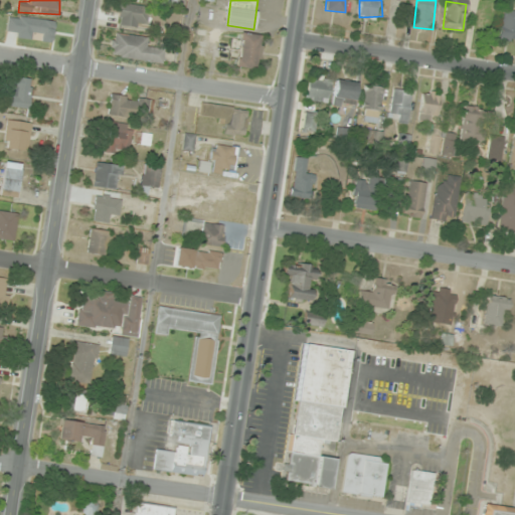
[(148,5),(119,5),(119,26),(148,26),(148,5)]
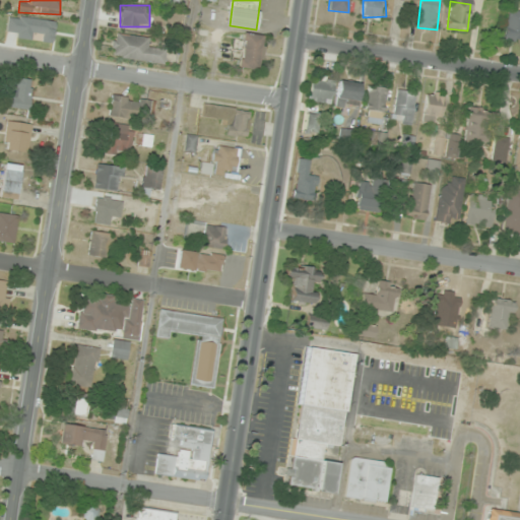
[(505,40),(519,42),(519,10),(509,9),(505,40)]
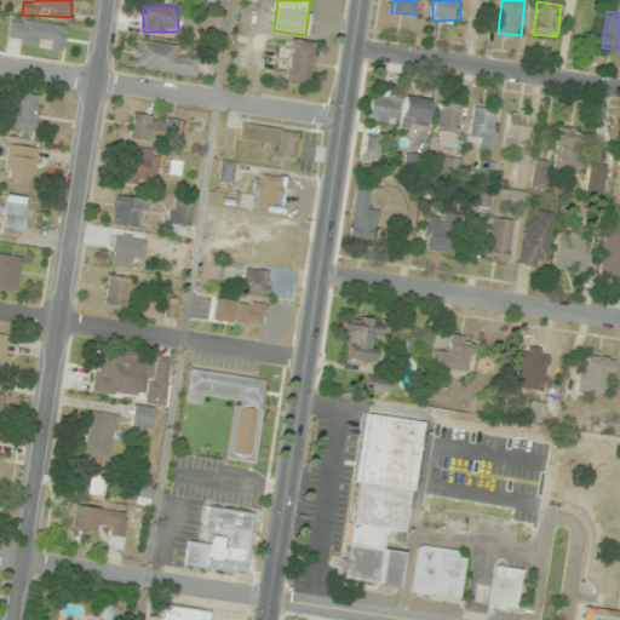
[(30,46),(58,51),(63,26),(35,21),(30,46)]
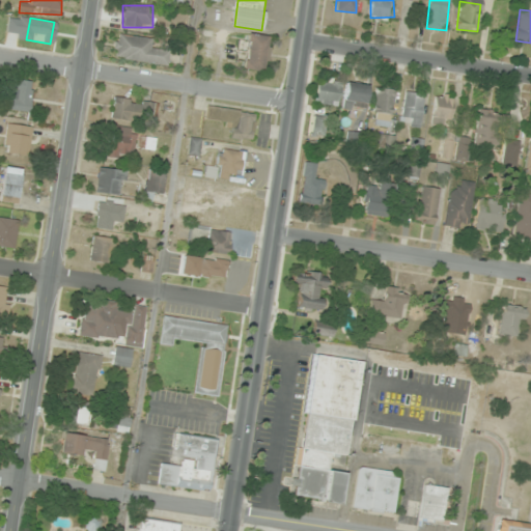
[(167,65),(169,51),(150,48),(152,38),(117,33),(113,57),(167,65)]
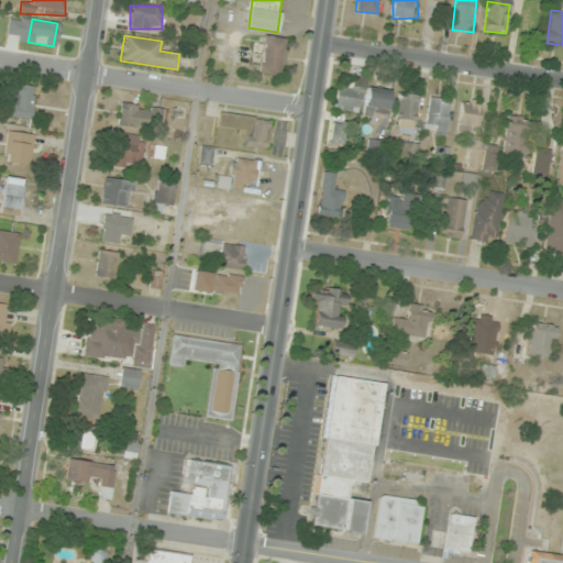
[(282,75),(286,39),(262,36),(258,73),(282,75)]
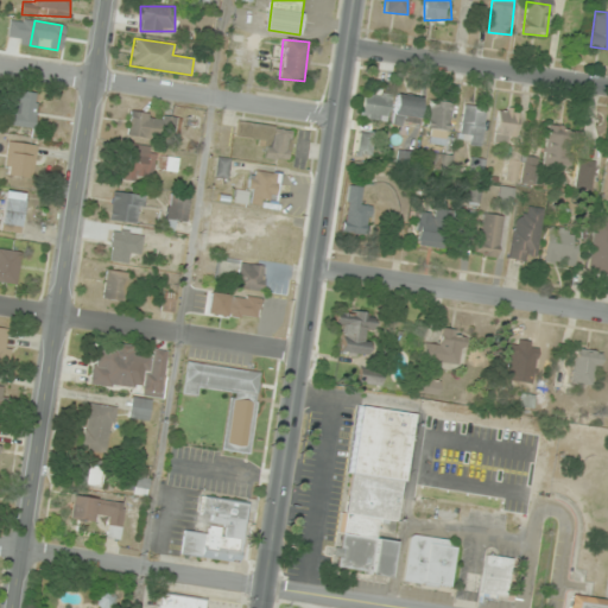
[(39,93),(16,90),(11,126),(35,128),(39,93)]
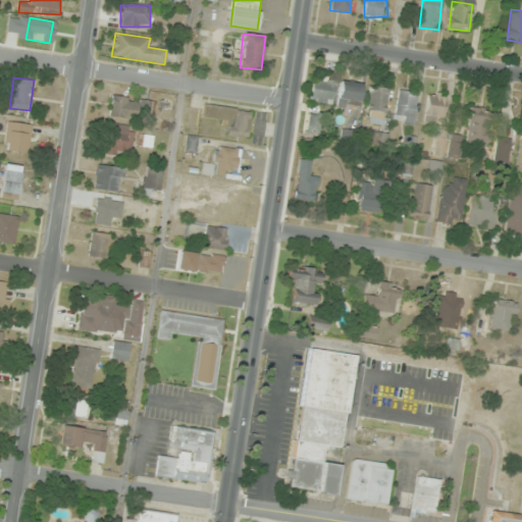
[(331,79),(312,79),(312,103),(331,103),(331,79)]
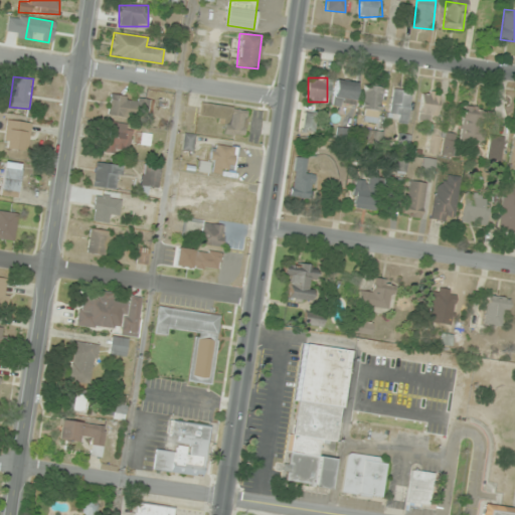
[(354,106),(357,82),(336,79),(333,104),(354,106)]
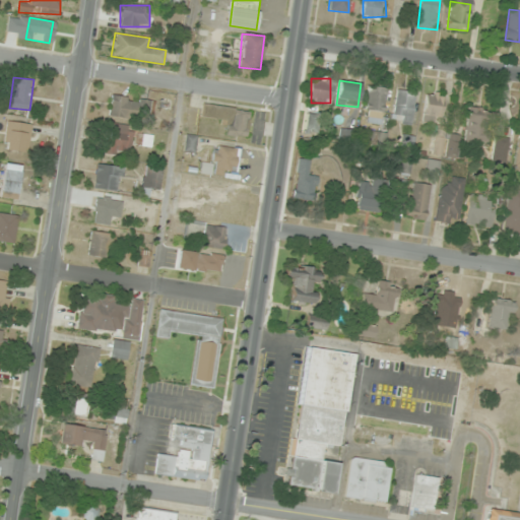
[(416,91),(398,88),(392,121),(410,124),(416,91)]
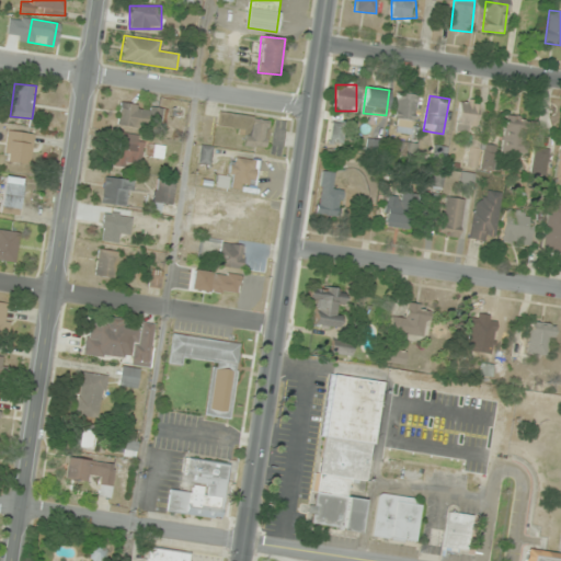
[(473,135),(480,103),(461,99),(455,132),(473,135)]
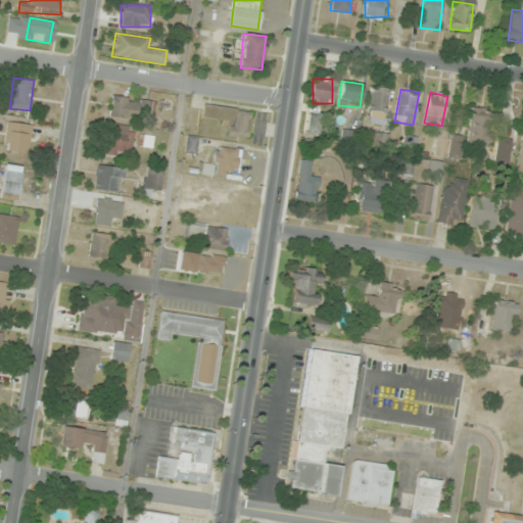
[(152,124),(156,102),(112,95),(108,115),(152,124)]
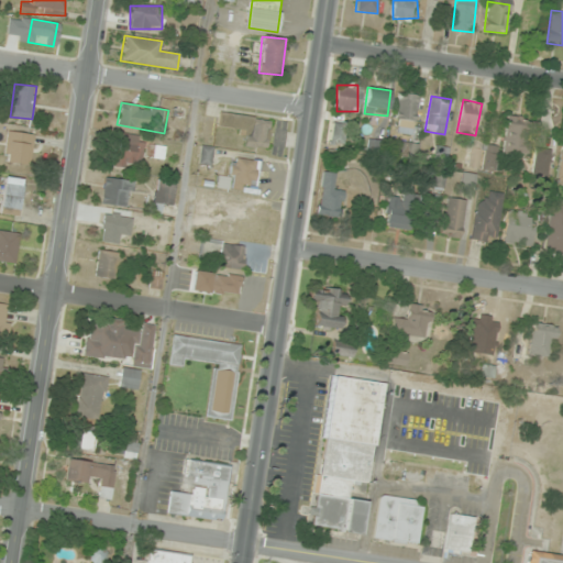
[(271,121),(221,113),(219,127),(245,130),(243,146),(267,150),(271,121)]
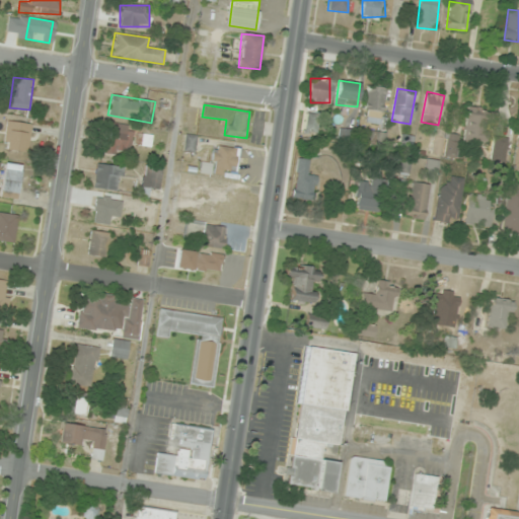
[(486,123),(496,123),(496,109),(465,109),(465,141),(486,141),(486,123)]
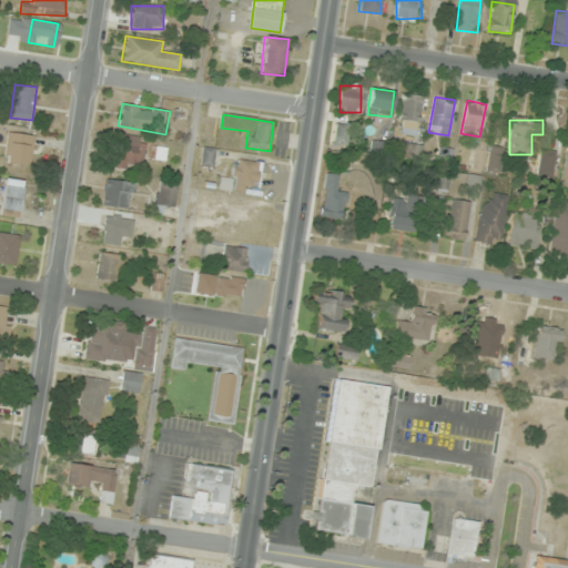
[(34,135),(9,132),(6,163),(31,165),(34,135)]
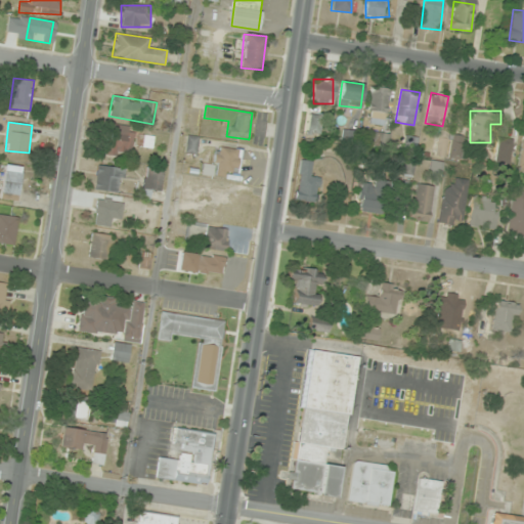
[(133,154),(133,126),(111,126),(111,154),(133,154)]
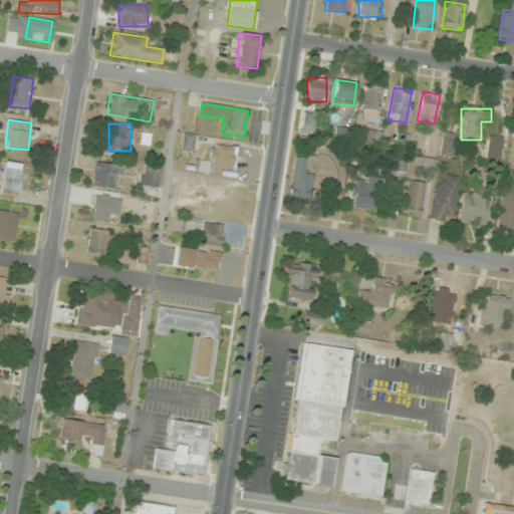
[(439,126),(431,126),(431,154),(439,154),(439,126)]
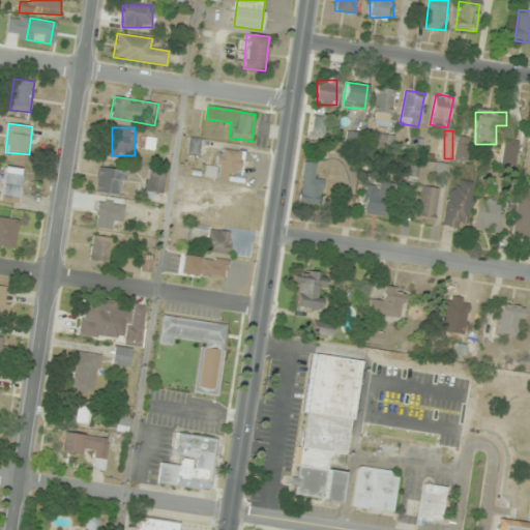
[(156,137),(141,136),(140,148),(154,150),(156,137)]
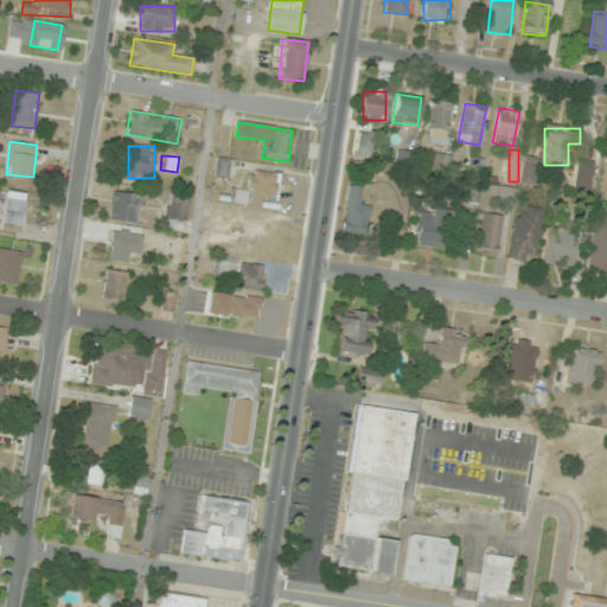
[(535,184),(537,158),(523,155),(521,181),(535,184)]
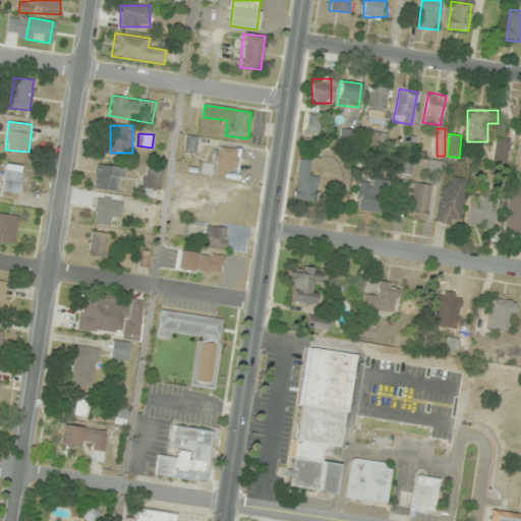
[(197,136),(187,134),(185,150),(194,152),(197,136)]
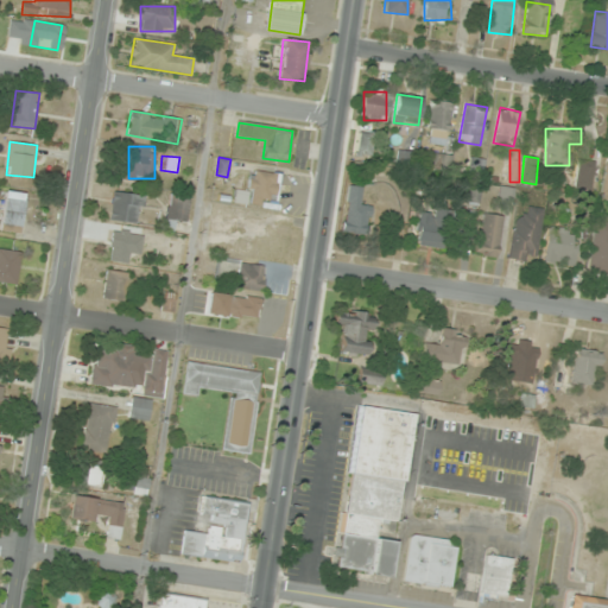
[(590,190),(594,162),(576,160),(574,189),(590,190)]
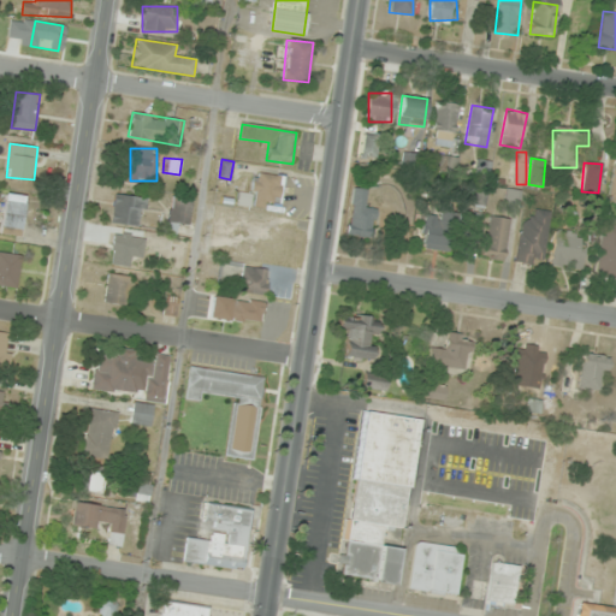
[(266,208),(268,199),(279,201),(284,177),(256,171),(249,205),(266,208)]
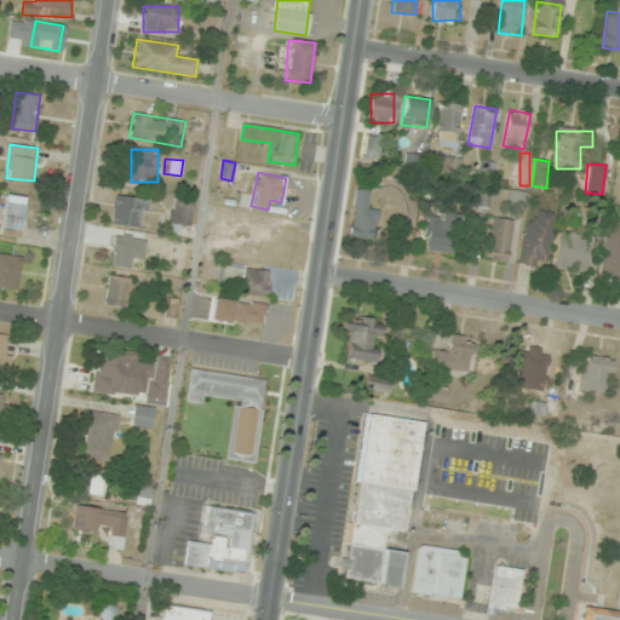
[(377,239),(377,208),(368,208),(368,191),(354,191),(354,239),(377,239)]
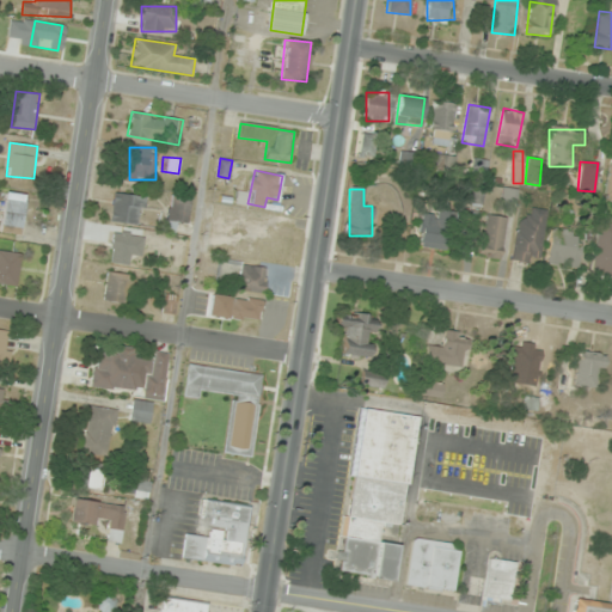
[(24,194),(5,191),(0,233),(20,234),(24,194)]
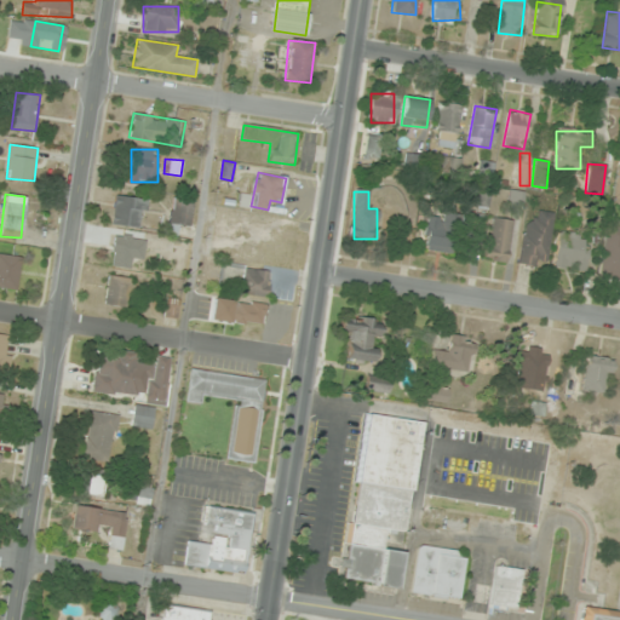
[(110,222),(142,229),(148,200),(116,194),(110,222)]
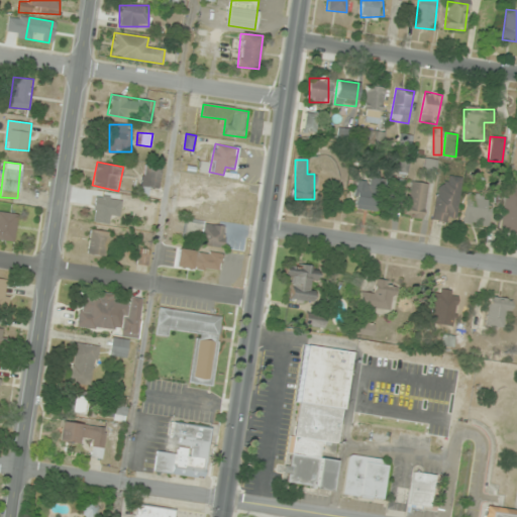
[(148,189),(158,189),(159,164),(141,163),(140,195),(148,195),(148,189)]
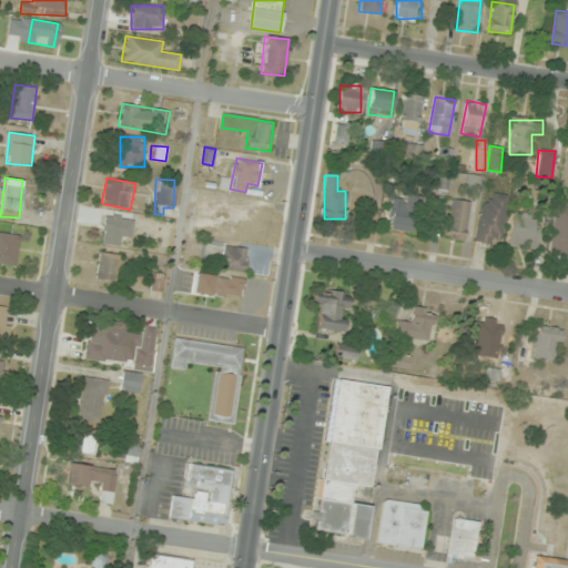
[(486,191),(476,241),(498,246),(508,196),(486,191)]
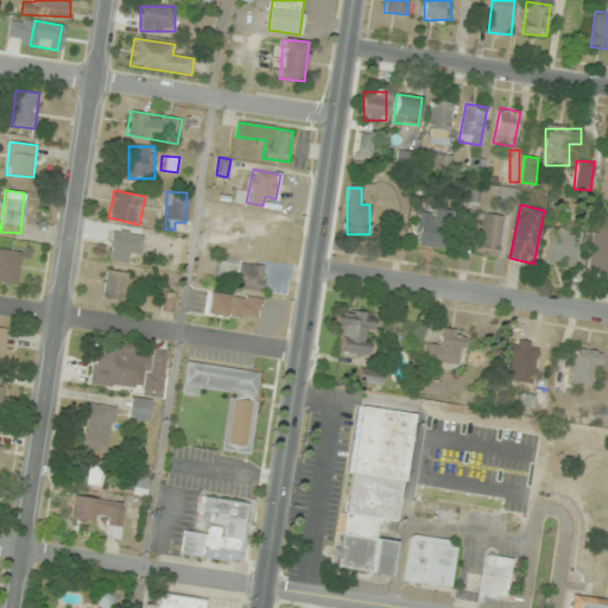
[(495,257),(504,216),(485,213),(476,253),(495,257)]
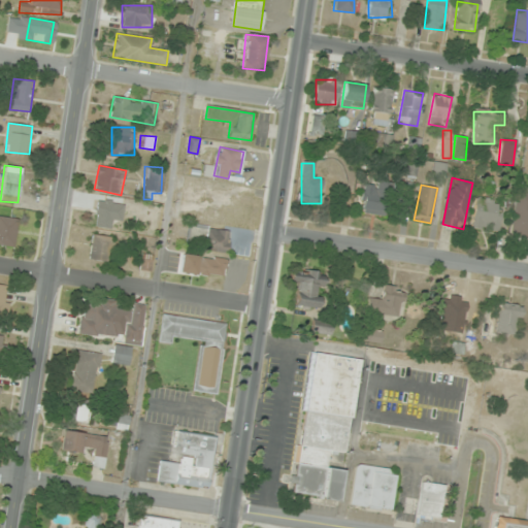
[(363,212),(382,215),(385,191),(366,189),(363,212)]
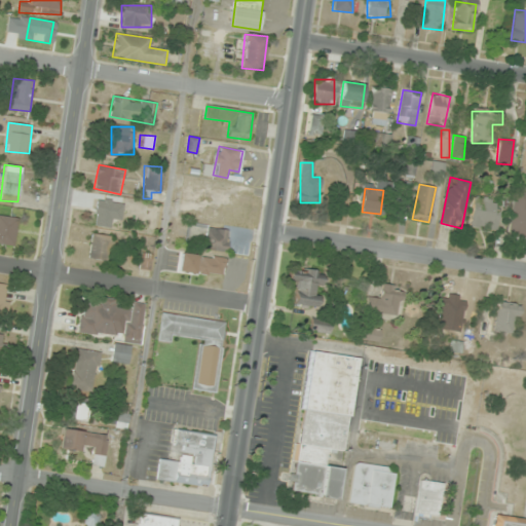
[(525,236),(525,192),(514,192),(512,236),(525,236)]
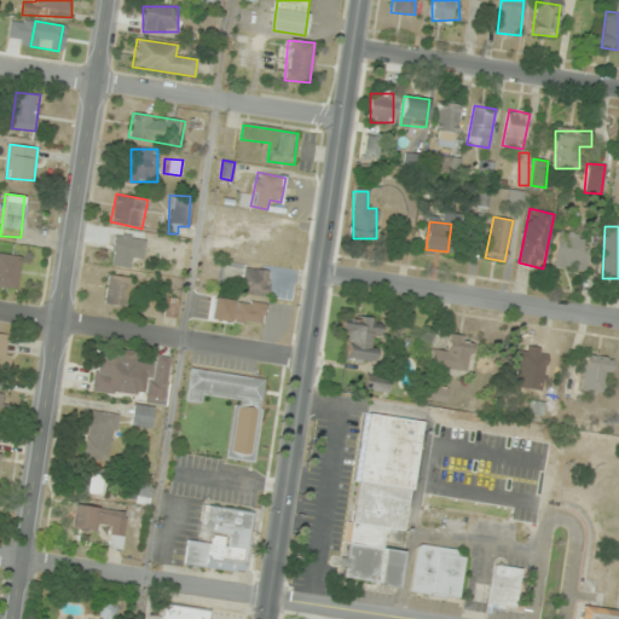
[(584,271),(588,236),(557,232),(553,268),(584,271)]
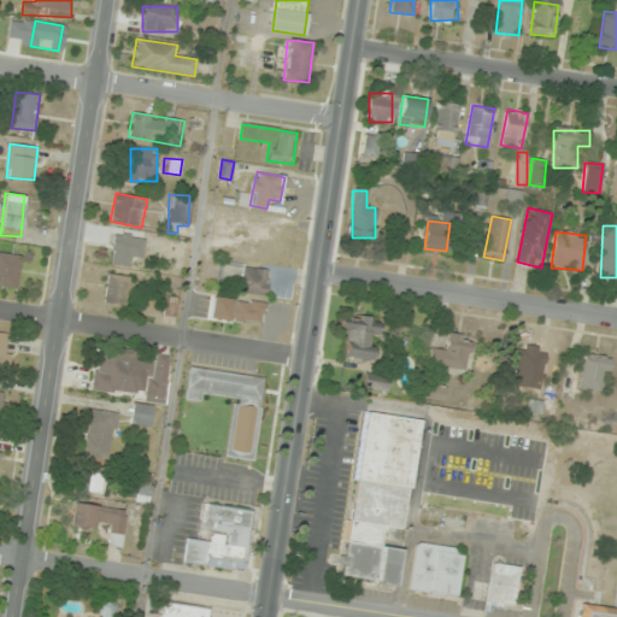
[(137,265),(140,235),(113,234),(112,264),(137,265)]
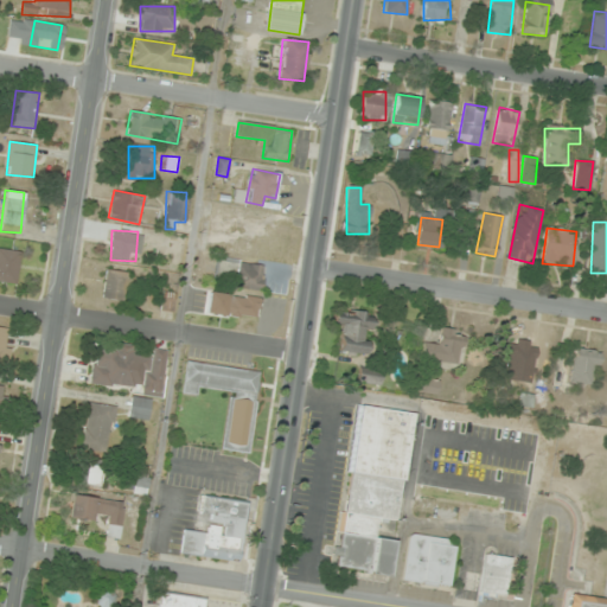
[(21,251),(0,248),(0,281),(17,285),(21,251)]
